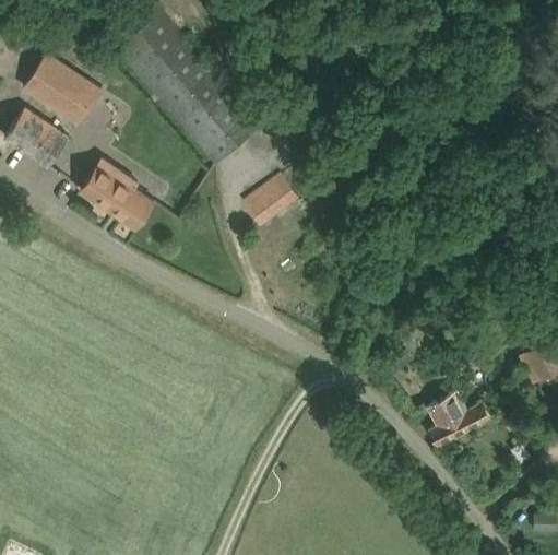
[(149,0),(108,36),(221,163),(263,126),(152,0),(149,0)]
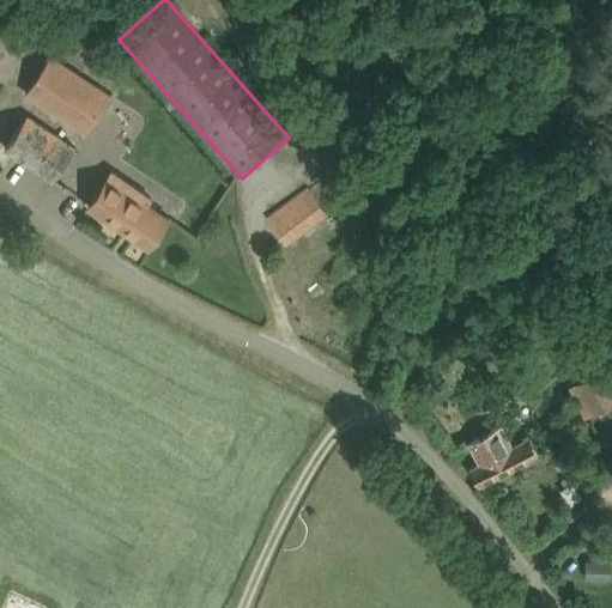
[(120,60),(108,52),(97,67),(109,76),(120,60)]
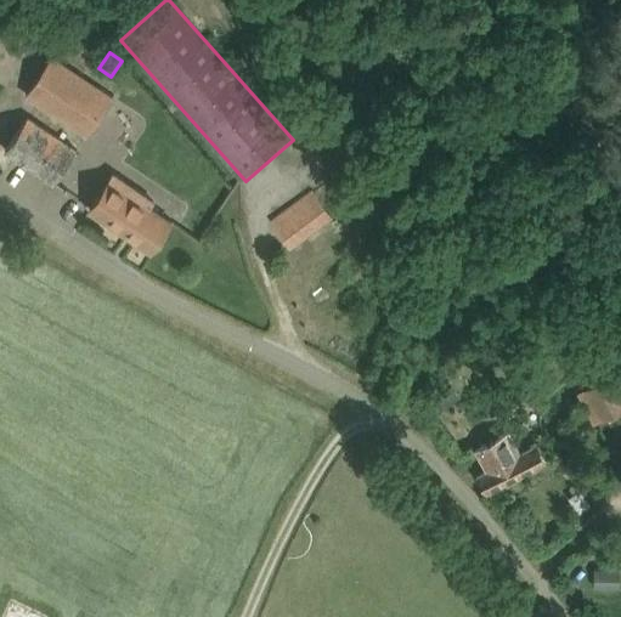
[(27,98),(88,137),(113,98),(52,60),(27,98)]
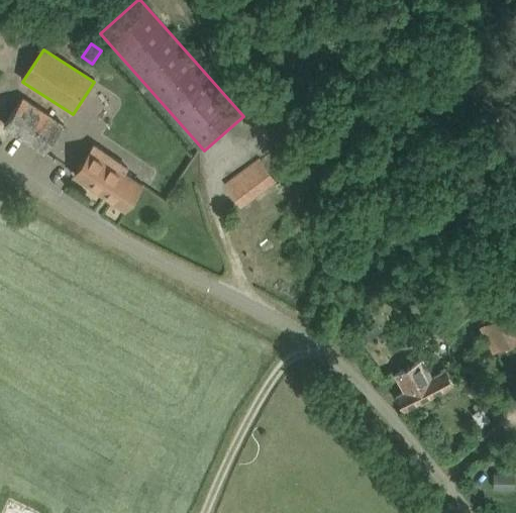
[(66,127),(24,100),(5,127),(46,156),(66,127)]
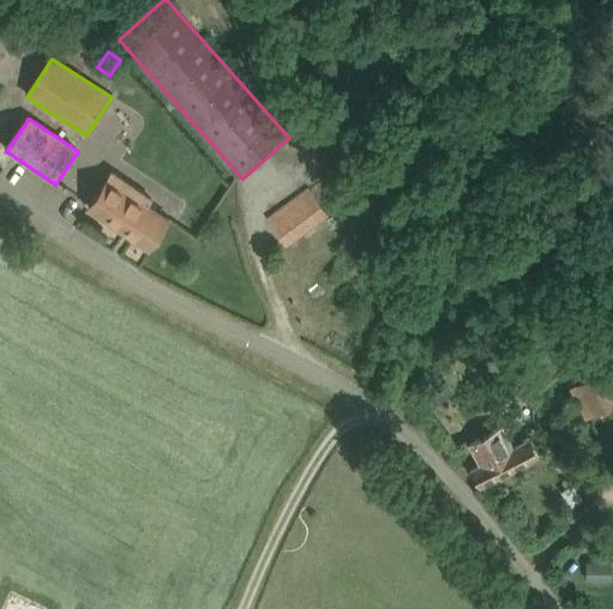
[(151,252),(172,221),(149,206),(152,200),(114,175),(90,210),(151,252)]
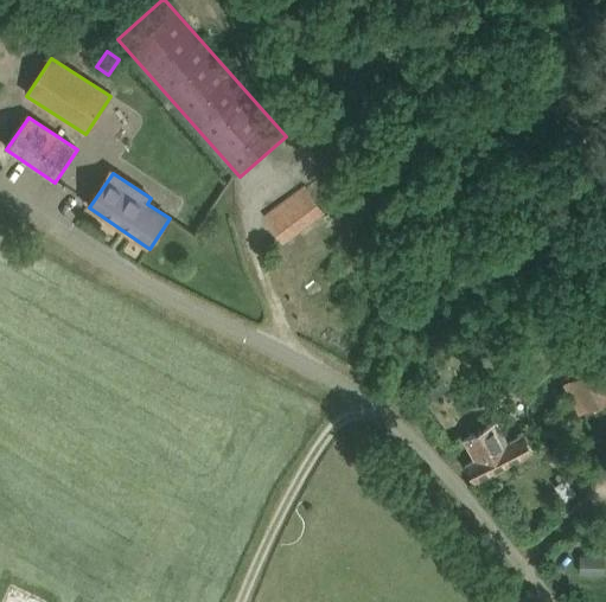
[(285,243),(321,216),(306,193),(268,219),(285,243)]
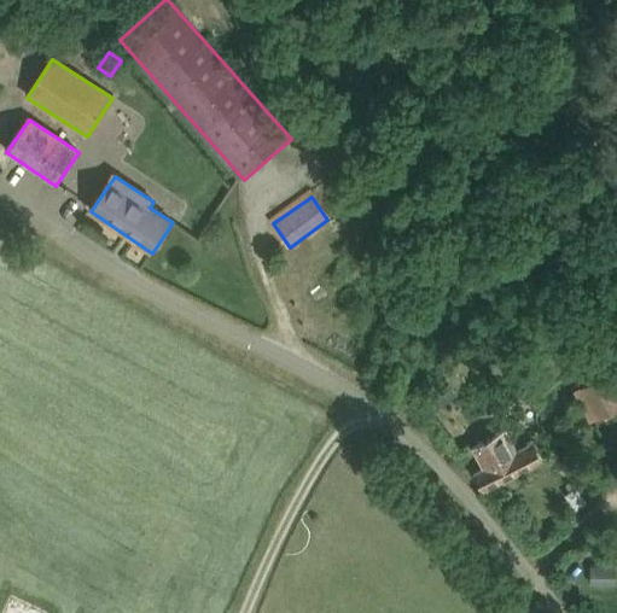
[(616,383),(612,375),(587,389),(603,418),(616,409),(616,383)]
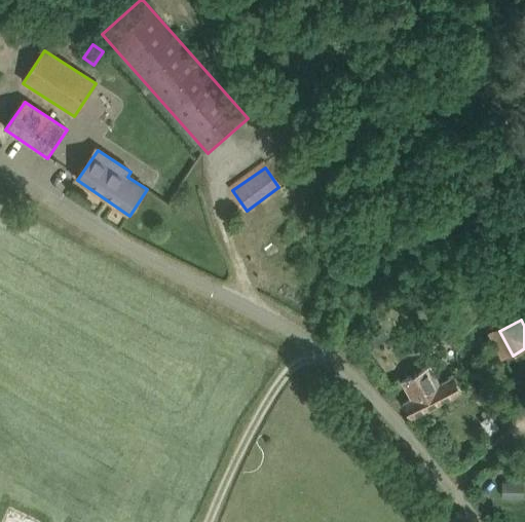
[(405,406),(413,419),(448,400),(463,390),(456,378),(441,387),(429,368),(403,383),(412,401),(405,406)]
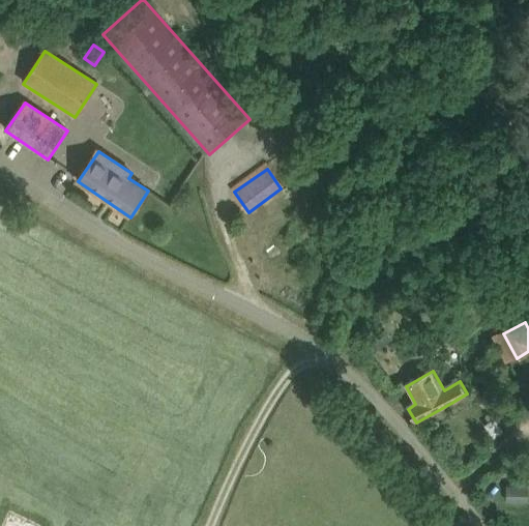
[(528,487),(507,488),(507,505),(519,505),(528,504),(528,487)]
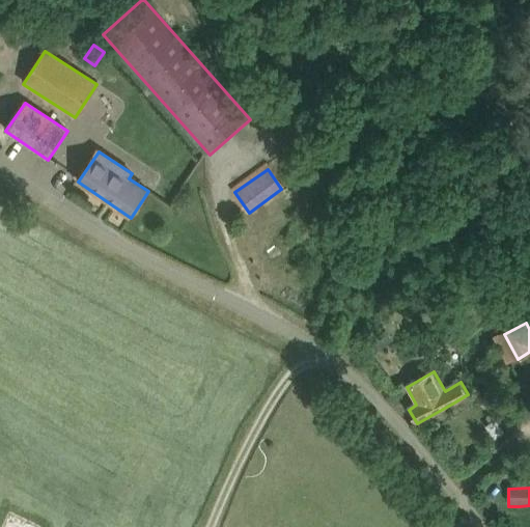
All buildings are outlined.
